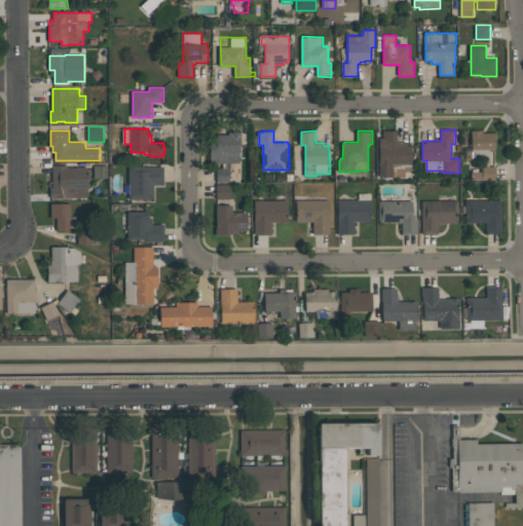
[(384,130),(399,130),(399,142),(409,142),(409,145),(413,145),(413,172),(406,172),(406,177),(380,177),(380,138),(384,138),(384,130)]
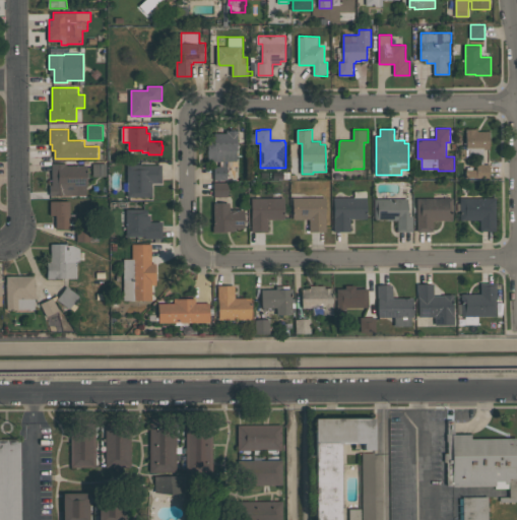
[(491,131),(491,149),(485,149),(485,164),(477,164),(477,159),(467,159),(467,129),(478,129),(478,131),(491,131)]
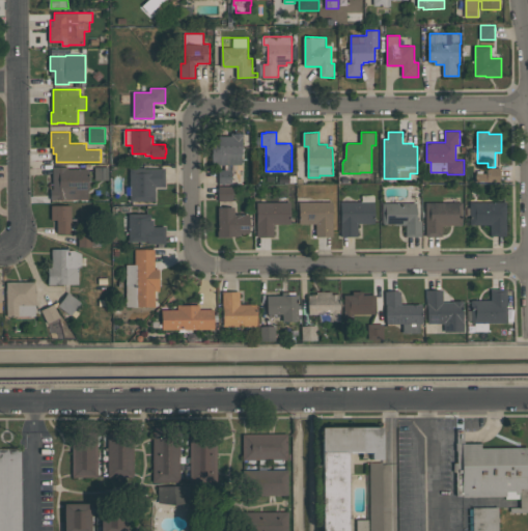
[(244,164),(229,164),(229,165),(213,165),(213,154),(214,154),(214,143),(220,143),(220,136),(232,136),(232,133),(244,133),(244,137),(244,155),(244,164)]
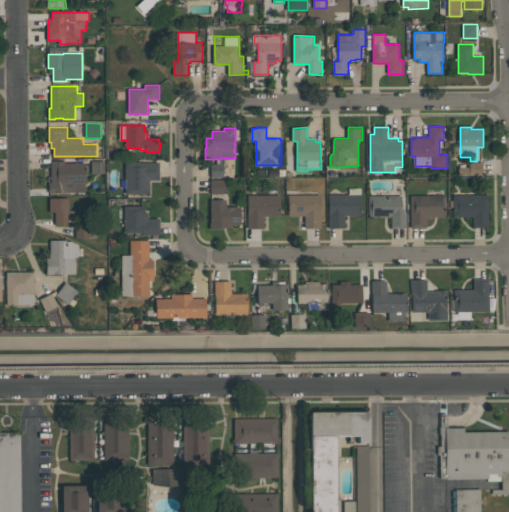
[(52,160),(67,160),(67,162),(74,162),(87,162),(87,193),(63,193),(63,192),(50,192),(50,182),(52,182),(52,160)]
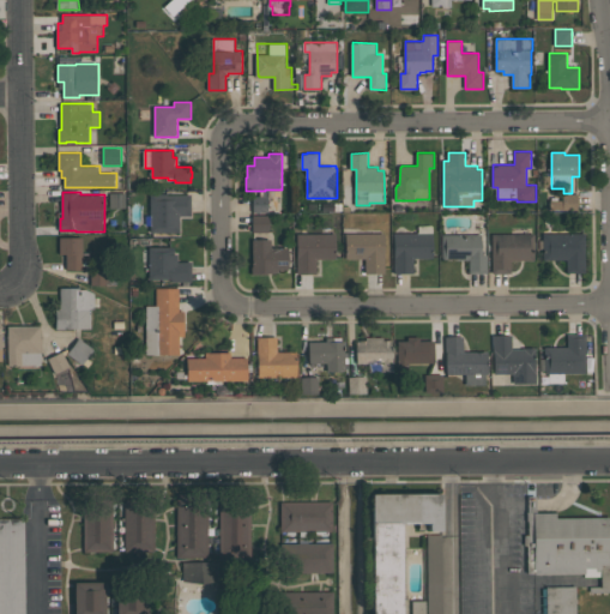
[(151,233),(151,226),(144,226),(144,211),(151,211),(151,194),(193,194),(193,216),(181,216),(181,233),(151,233)]
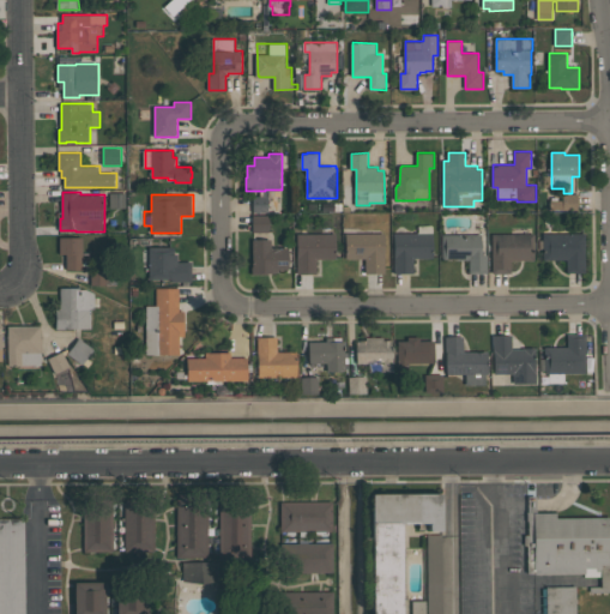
[(563,211),(563,209),(551,209),(551,200),(563,200),(563,194),(579,194),(579,211),(563,211)]
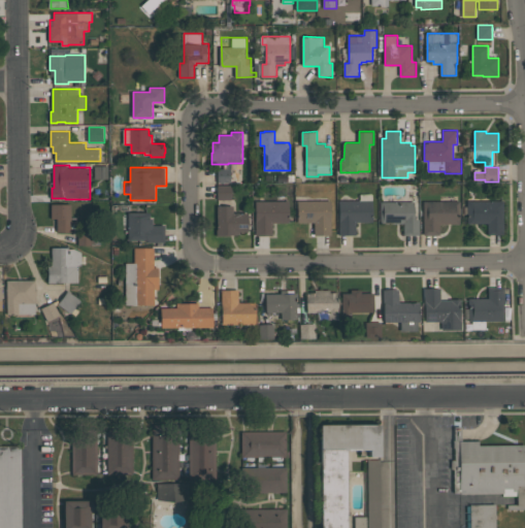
[(219,183),(219,168),(232,168),(232,183),(219,183)]
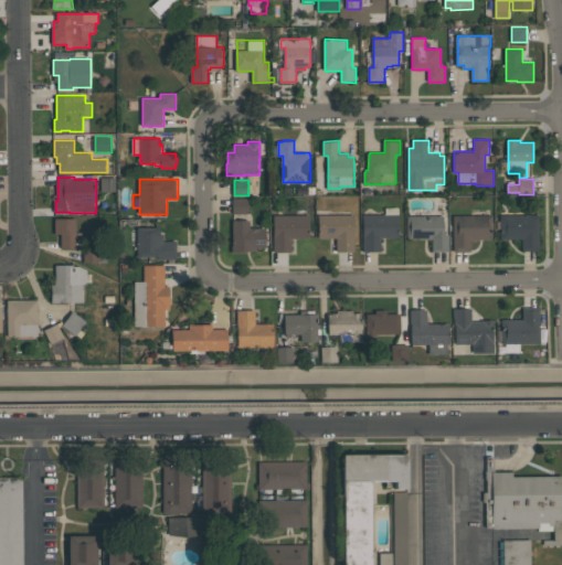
[(234,213),(234,198),(250,198),(250,213),(234,213)]
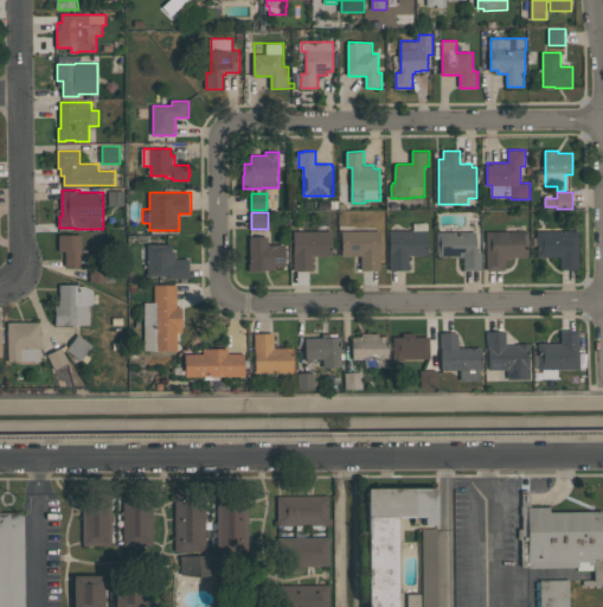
[(391,270),(391,230),(415,230),(415,223),(430,223),(430,255),(410,255),(410,270),(391,270)]
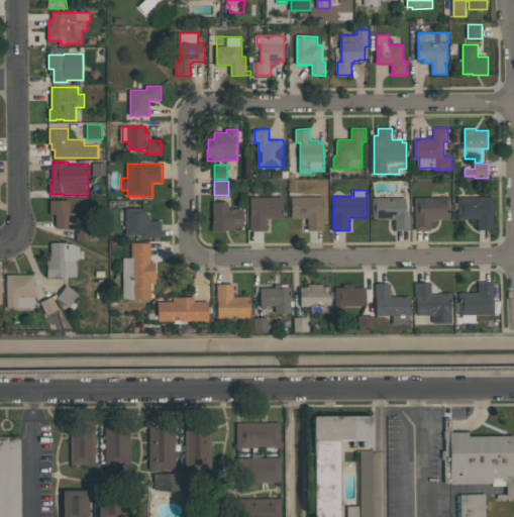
[(451,196),(451,219),(432,219),(432,230),(416,230),(416,196),(451,196)]
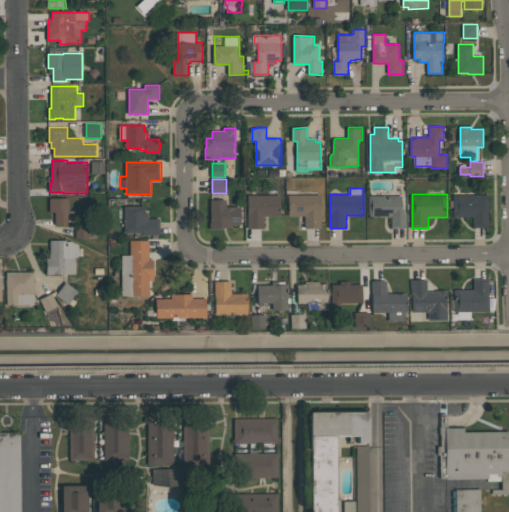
[(489,194),(489,227),(474,227),(474,217),(454,217),(454,194),(489,194)]
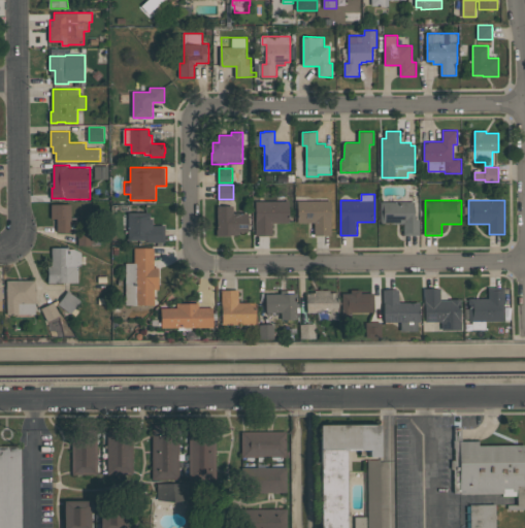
[(290,223),(273,223),(273,236),(257,236),(257,201),(290,201),(290,223)]
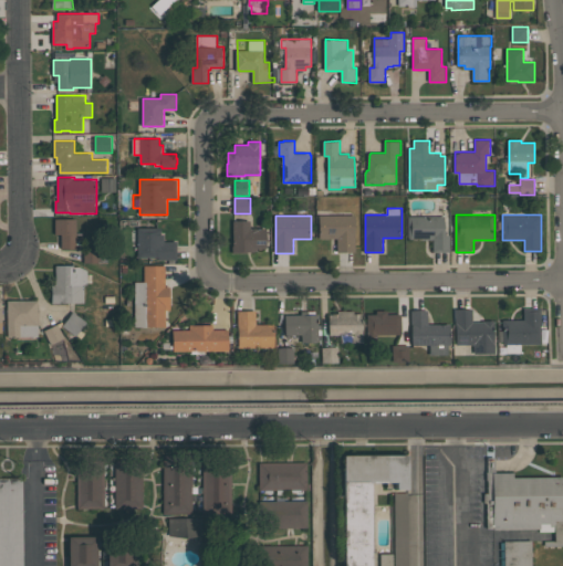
[(320,239),(320,216),(356,216),(356,252),(339,252),(339,239),(320,239)]
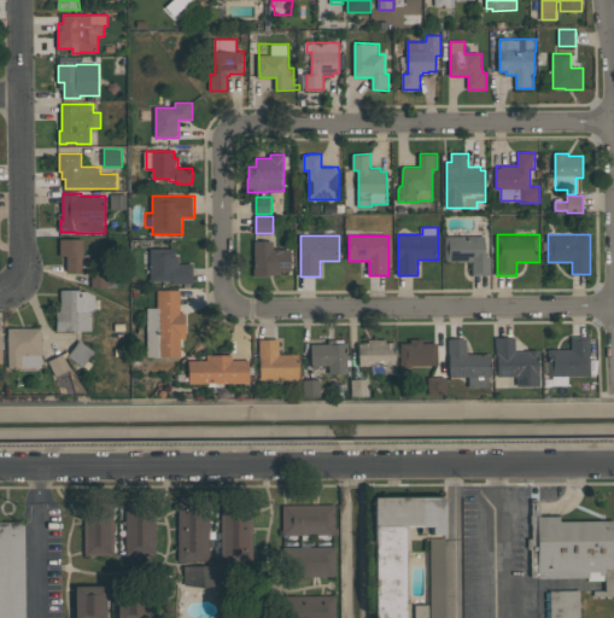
[(486,235),(486,252),(487,252),(487,257),(491,257),(491,275),(474,275),(474,262),(462,262),(462,261),(446,261),(446,235),(486,235)]
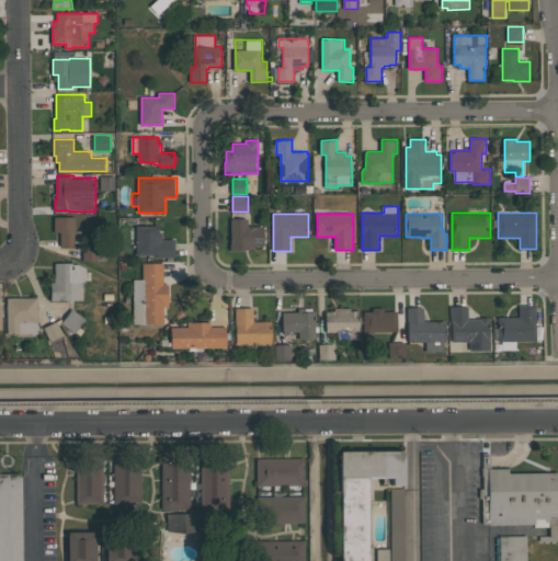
[(56,232),(56,216),(77,216),(77,230),(84,230),(84,243),(77,243),(77,245),(61,245),(61,232),(56,232)]
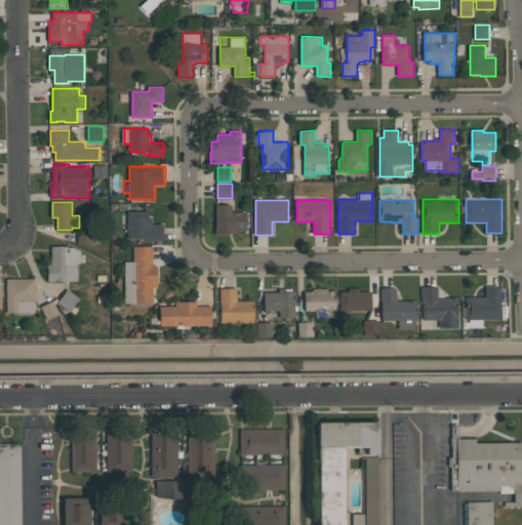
[(216,235),(216,228),(216,204),(234,204),(234,212),(248,212),(248,231),(239,231),(239,234),(225,234),(225,235),(216,235)]
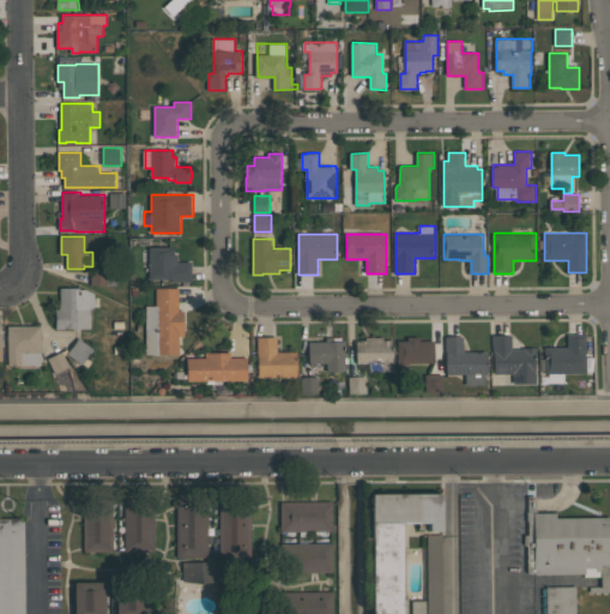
[(150,280),(150,246),(176,246),(176,254),(180,254),(180,262),(193,262),(193,282),(173,282),(173,280),(150,280)]
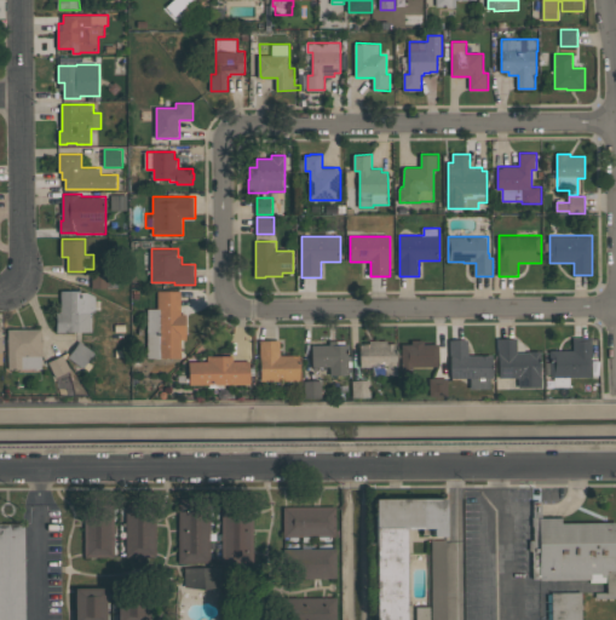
[(93,274),(109,274),(109,275),(120,275),(120,288),(109,288),(93,288),(93,274)]
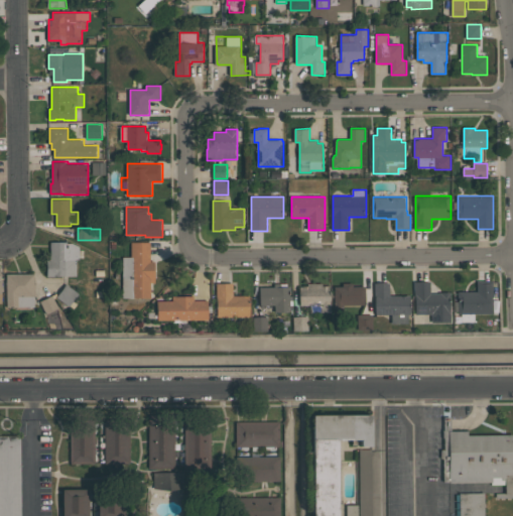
[(48,276),(48,259),(51,259),(51,242),(69,242),(69,243),(74,243),(81,246),(81,250),(86,250),(86,257),(81,257),(81,259),(78,259),(78,276),(56,276),(48,276)]
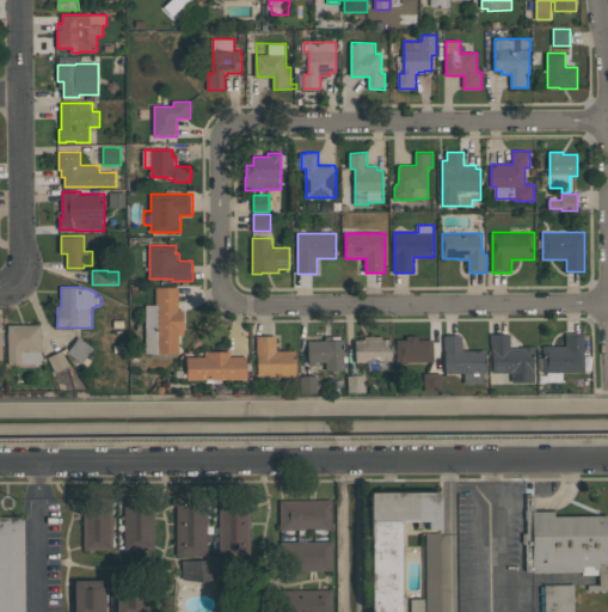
[(147,305),(157,305),(157,287),(180,287),(180,310),(185,310),(185,335),(180,335),(180,354),(146,354),(147,305)]
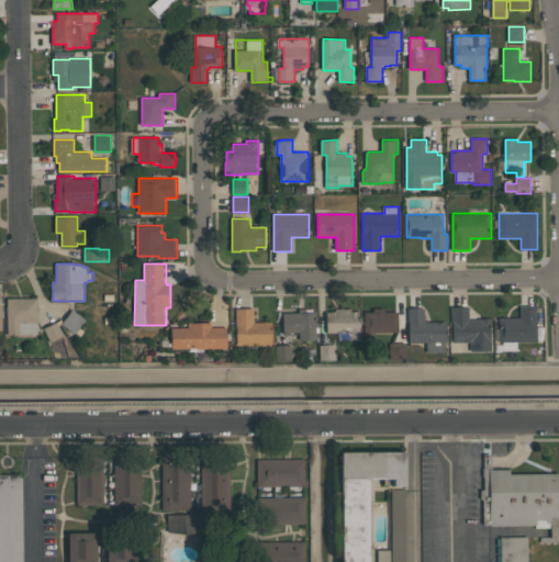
[(8,298),(38,298),(38,335),(21,335),(8,335),(8,298)]
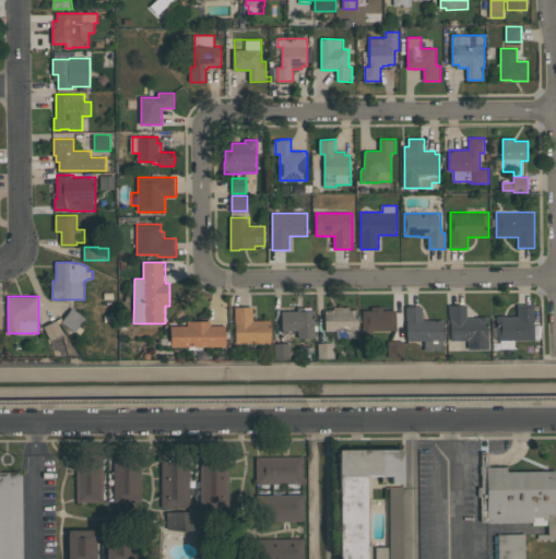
[(497,317),(518,316),(518,304),(535,304),(535,340),(515,340),(515,348),(500,348),(500,340),(497,340),(497,337),(494,337),(494,326),(497,326),(497,317)]
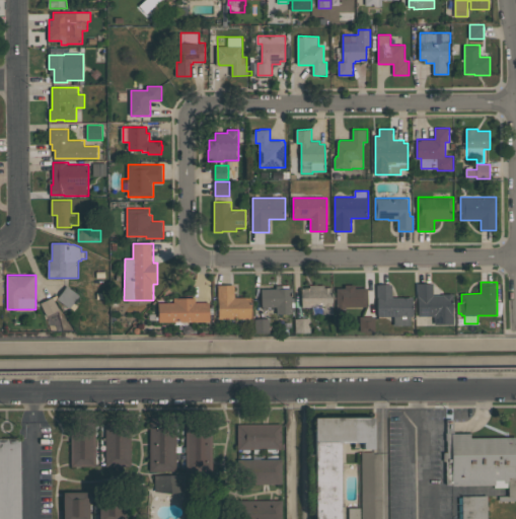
[(453,293),(454,324),(435,324),(434,316),(419,316),(418,283),(434,283),(434,295),(442,295),(442,294),(453,293)]
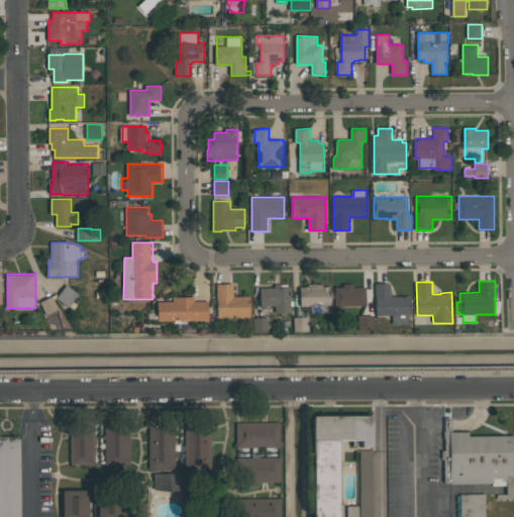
[(377,315),(377,283),(391,283),(391,296),(411,296),(411,315),(409,315),(409,324),(393,324),(393,315),(377,315)]
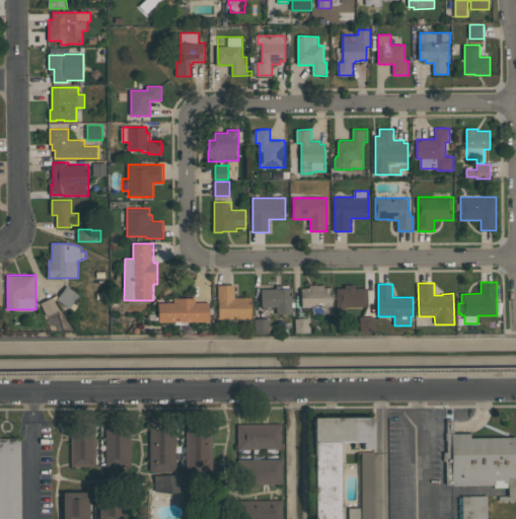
[(218,318),(218,285),(235,285),(235,297),(251,297),(251,318),(218,318)]
